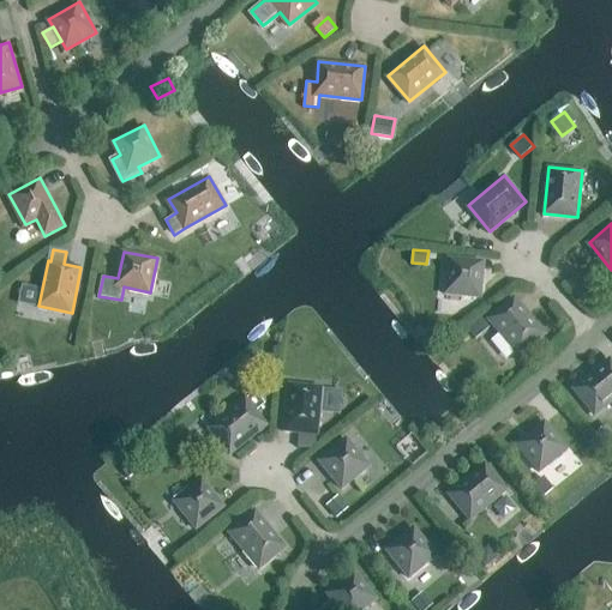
[(484,260),(449,258),(447,293),(481,295),(484,260)]
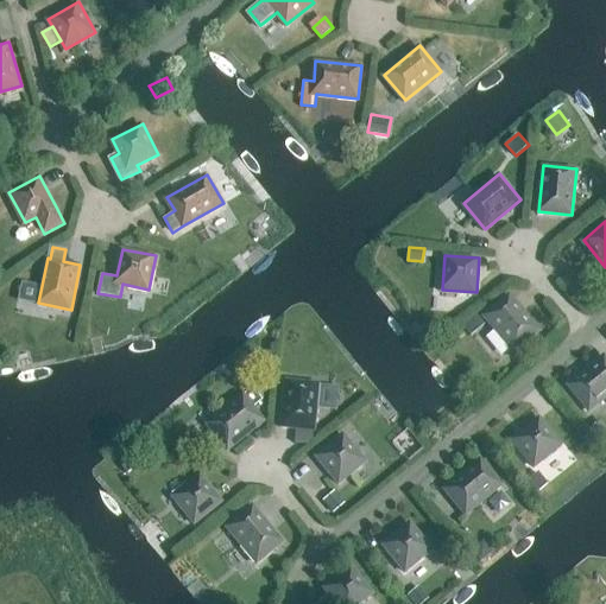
[(572,272),(566,278),(574,288),(581,283),(572,272)]
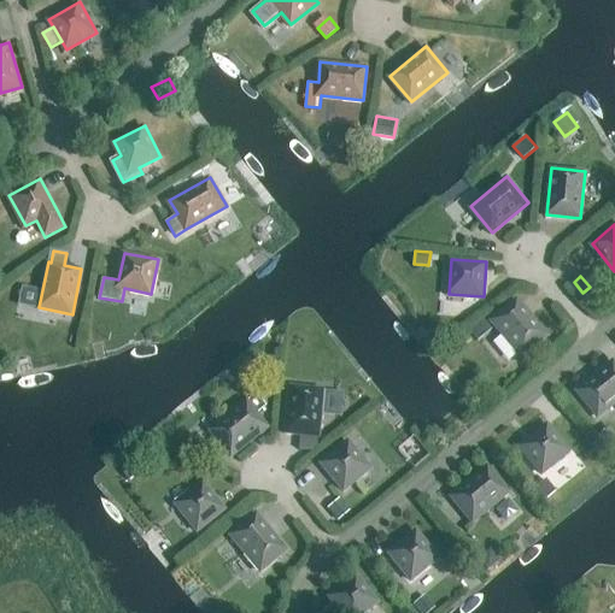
[(522,355),(548,334),(519,298),(492,319),(522,355)]
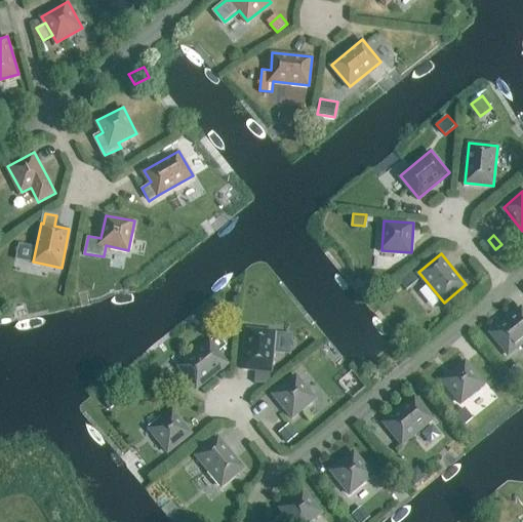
[(419,279),(412,271),(400,280),(407,289),(419,279)]
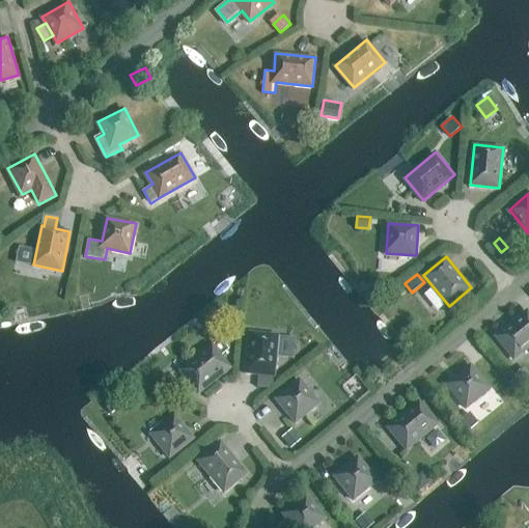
[(497,335),(516,358),(528,346),(528,310),(497,335)]
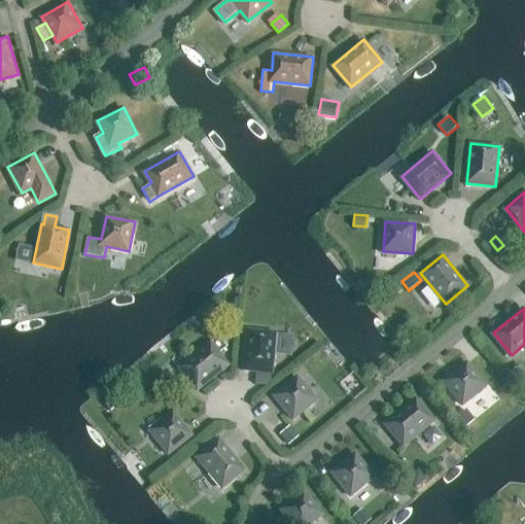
[(276,332),(248,329),(244,369),(257,370),(255,383),(271,384),(273,372),(276,332)]
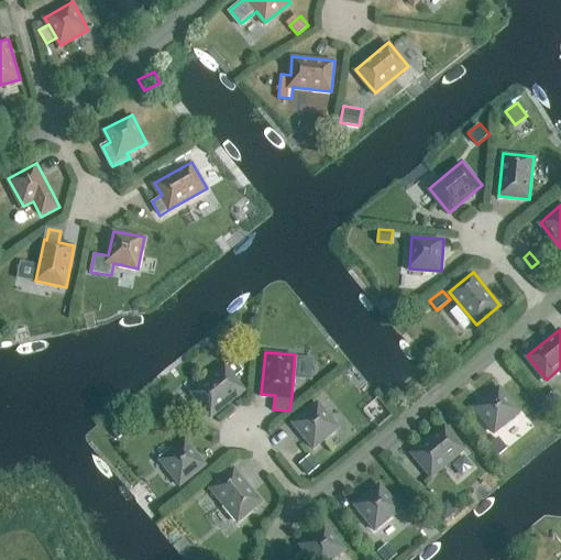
[(193,392),(211,416),(244,388),(234,376),(244,369),(235,358),(226,365),(193,392)]
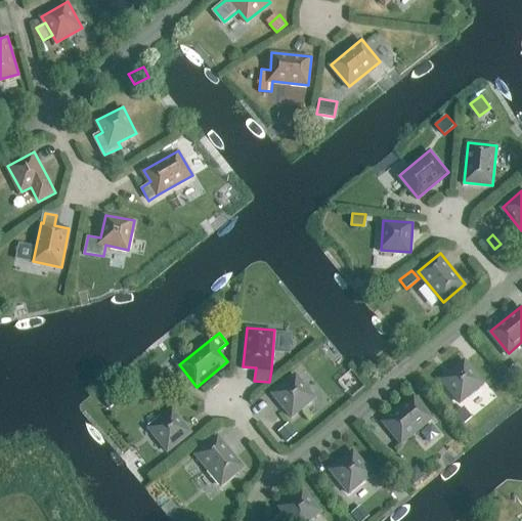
[(465,359),(441,379),(461,401),(483,382),(465,359)]
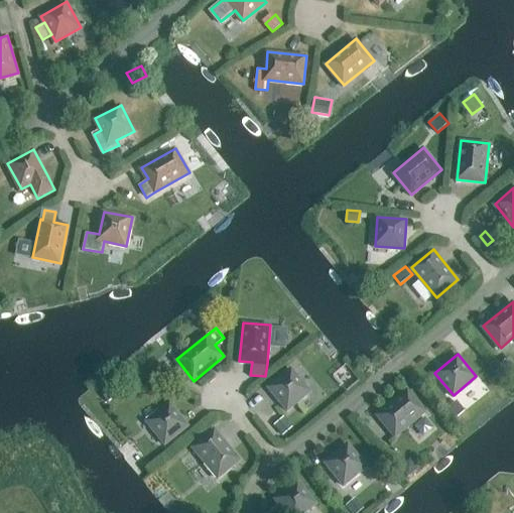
[(513,360),(511,357),(500,366),(509,377),(513,372),(513,360)]
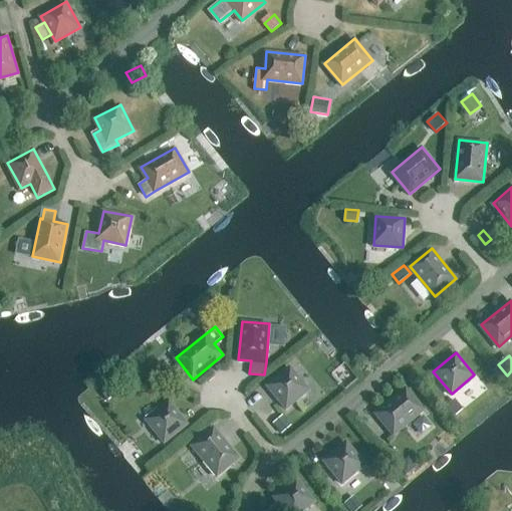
[(290,366),(268,386),(287,408),(309,389),(290,366)]
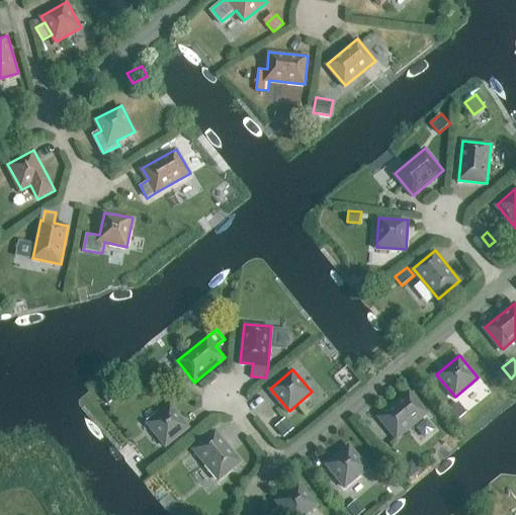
[(103,396),(109,403),(119,395),(113,388),(103,396)]
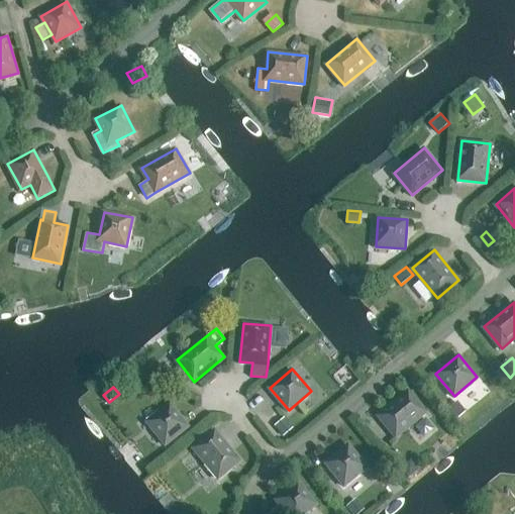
[(379,415),(397,436),(426,412),(409,390),(379,415)]
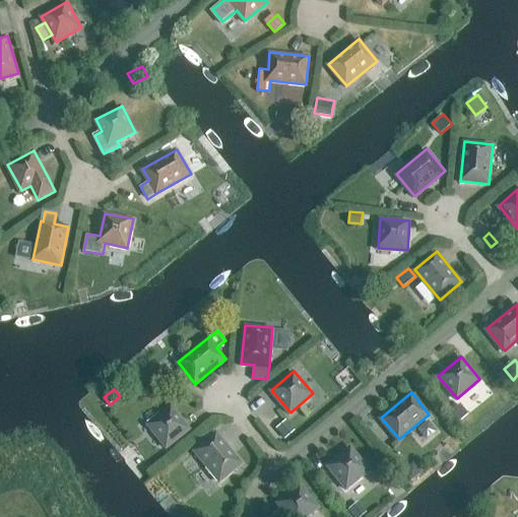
[(452,409),(461,421),(469,413),(461,402),(452,409)]
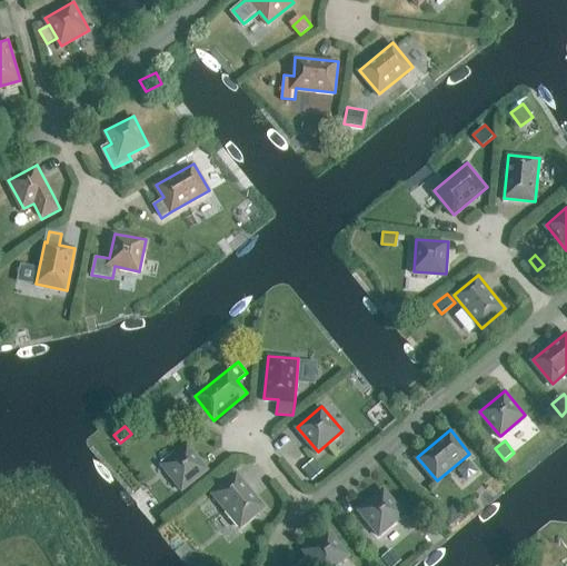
[(162,464),(182,489),(208,469),(188,444),(162,464)]
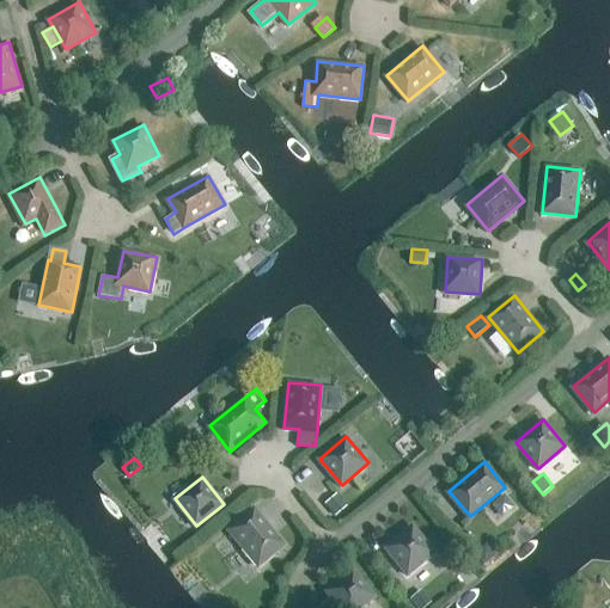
[(337,492),(325,502),(336,515),(348,505),(337,492)]
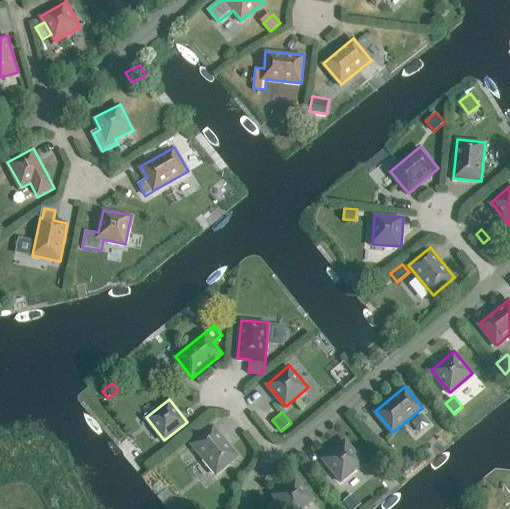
[(217,473),(230,462),(238,455),(213,425),(192,443),(217,473)]
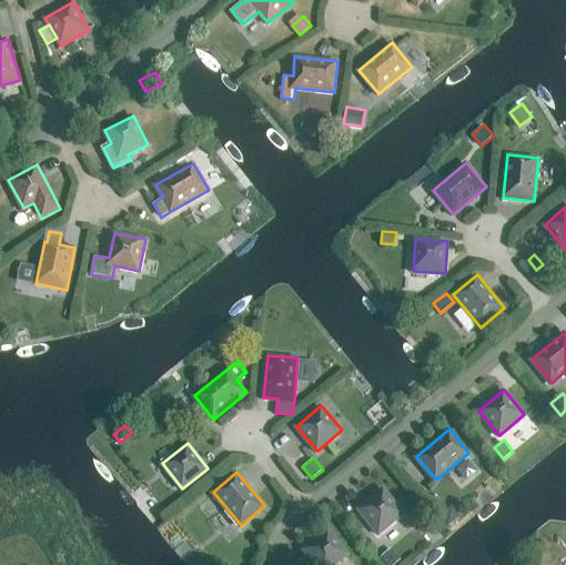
[(404,513),(384,488),(359,508),(380,534),(404,513)]
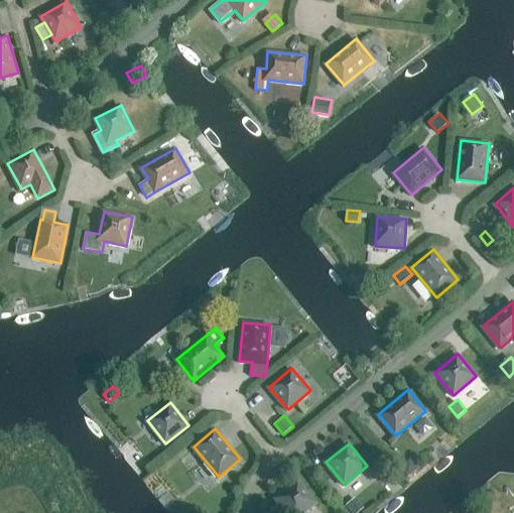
[(400,466),(409,477),(419,468),(411,458),(400,466)]
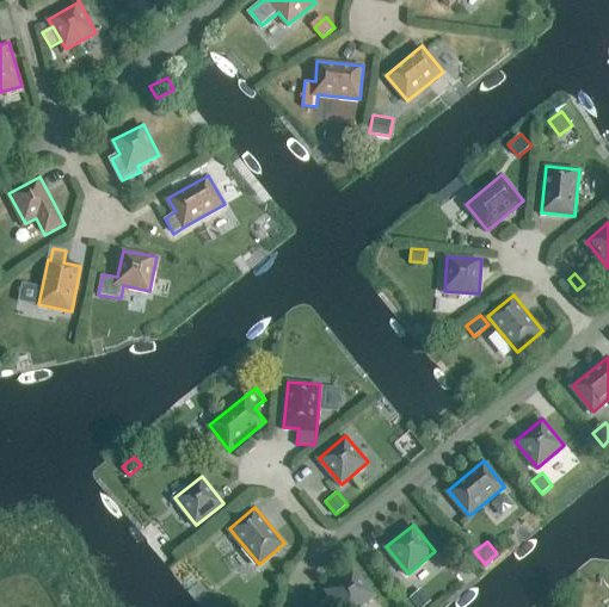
[(354,568),(327,589),(340,606),(360,606),(376,594),(354,568)]
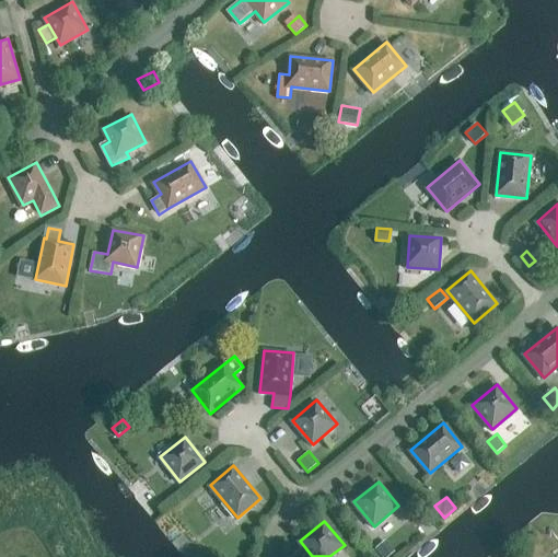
[(375,548),(383,556),(387,556),(396,550),(386,540),(375,548)]
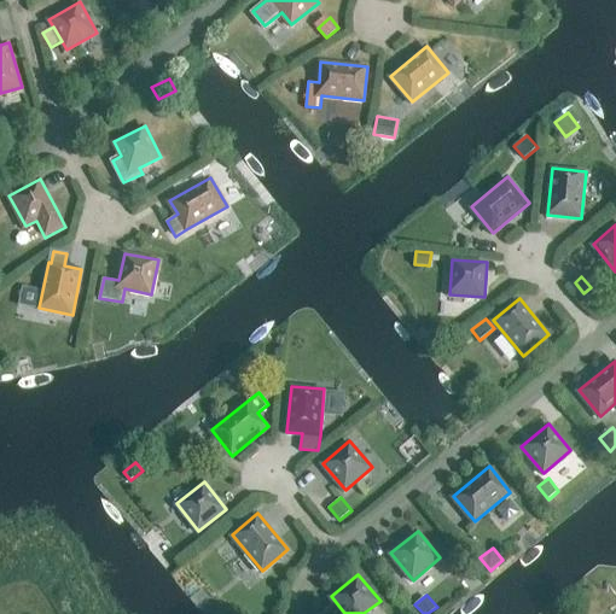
All buildings are outlined.
